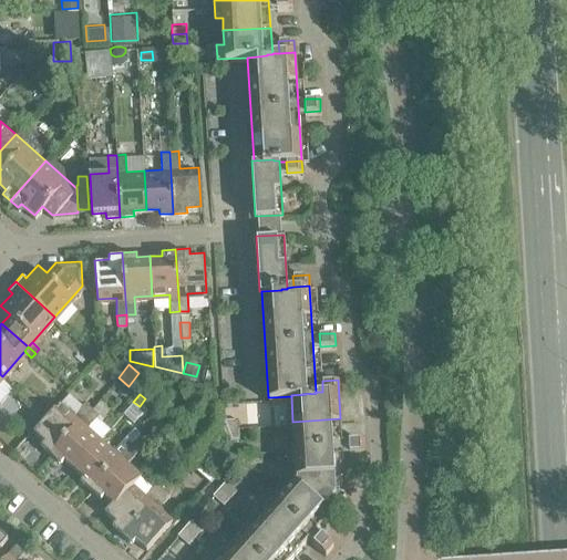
[(50,452),(92,405),(85,400),(73,413),(59,400),(33,429),(43,439),(40,443),(50,452)]
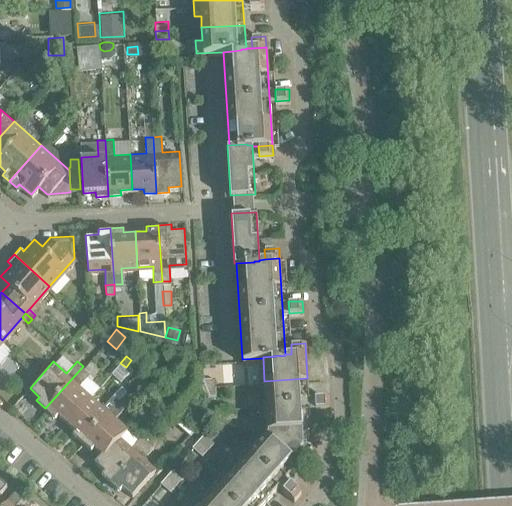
[(119,362),(110,371),(120,379),(128,370),(119,362)]
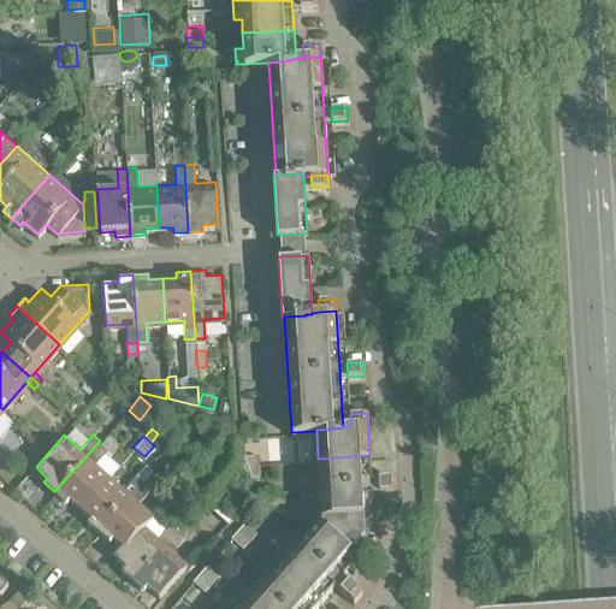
[(70,497),(80,507),(108,474),(94,461),(107,448),(100,441),(54,491),(66,502),(70,497)]
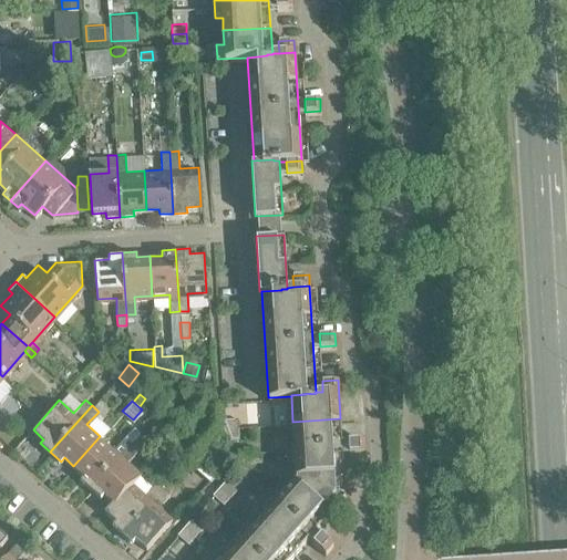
[(223,416),(224,426),(238,425),(237,415),(223,416)]
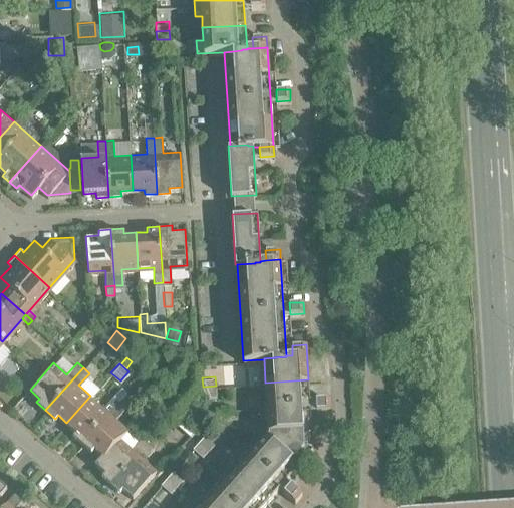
[(267,419),(268,434),(312,449),(308,379),(265,383),(266,395),(259,395),(260,419),(267,419)]
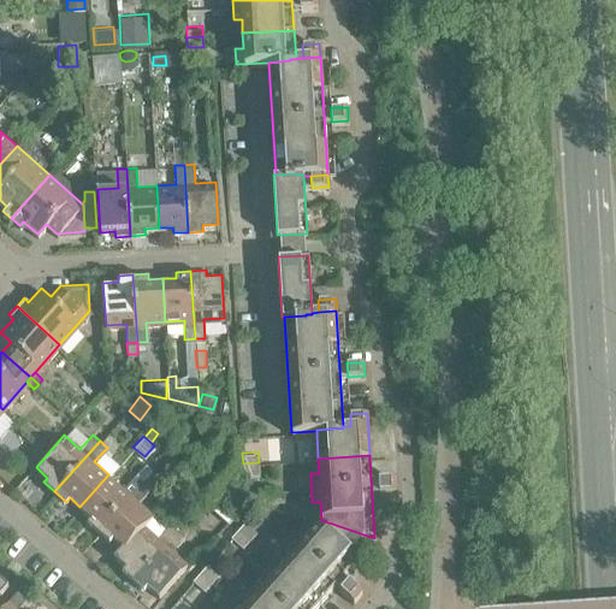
[(144,462),(135,473),(143,479),(153,468),(144,462)]
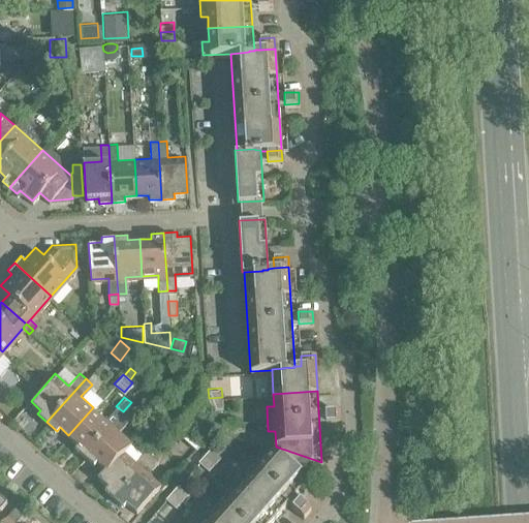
[(222,397),(209,398),(209,406),(222,405),(222,397)]
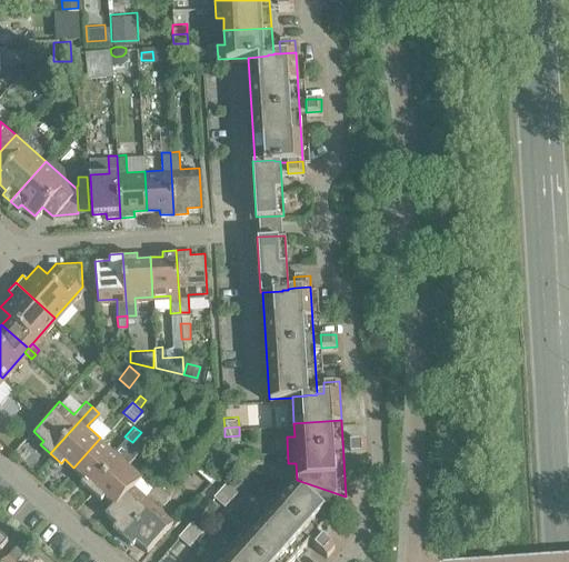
[(141,432),(132,442),(139,448),(148,439),(141,432)]
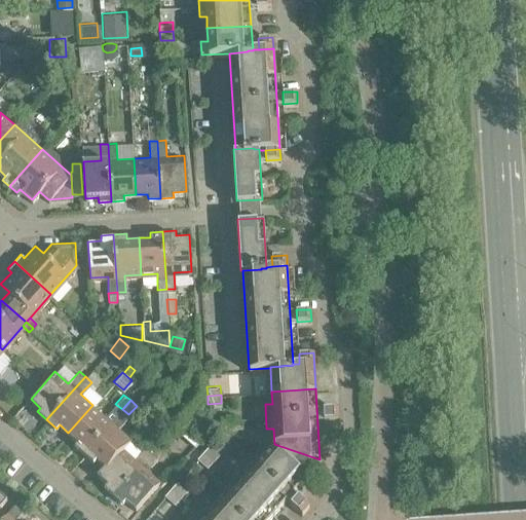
[(83,452),(122,409),(115,404),(105,415),(92,405),(68,433),(77,440),(74,444),(83,452)]
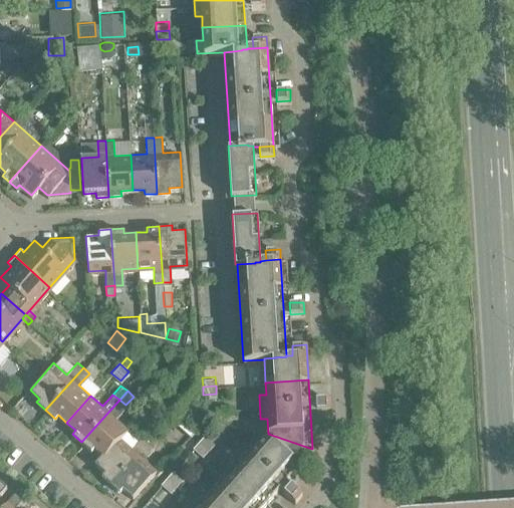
[(315,398),(316,410),(330,409),(329,397),(315,398)]
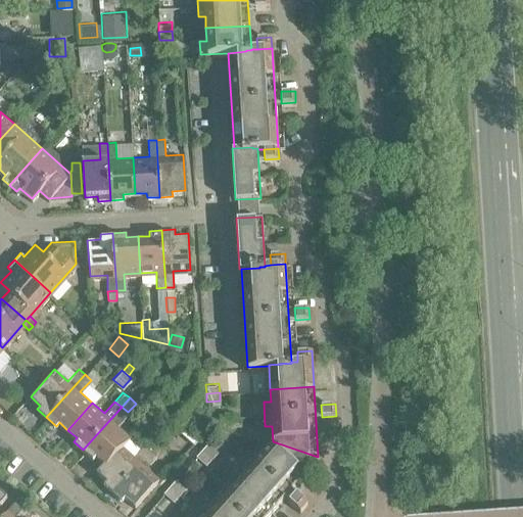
[(96,455),(104,462),(104,463),(121,443),(122,444),(130,435),(116,424),(128,412),(122,407),(83,450),(93,458),(96,455)]
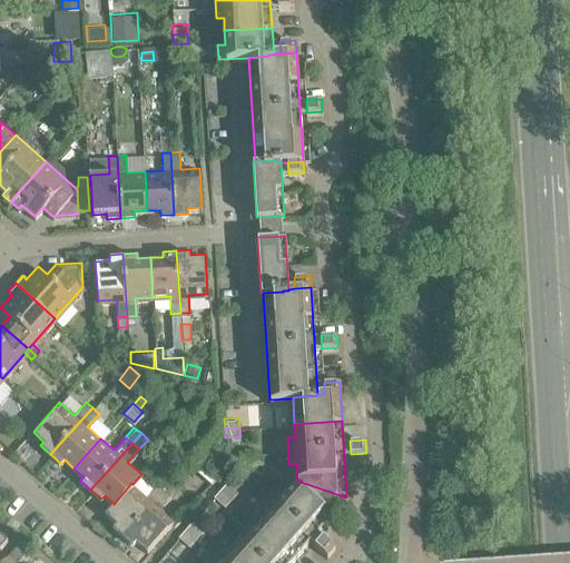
[(226,480),(219,487),(231,496),(236,490),(226,480)]
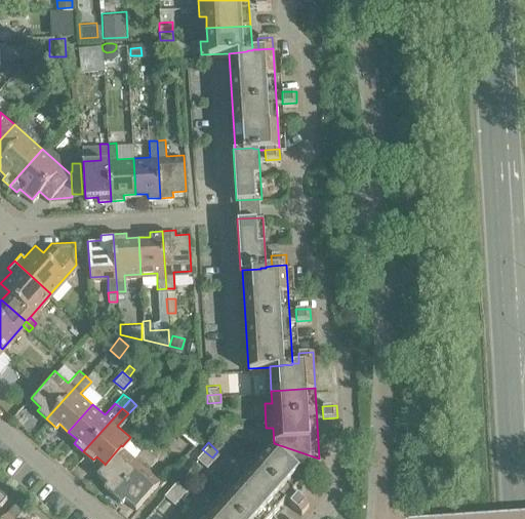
[(247,473),(239,482),(273,512),(319,458),(274,443),(264,454),(258,449),(242,468),(247,473)]
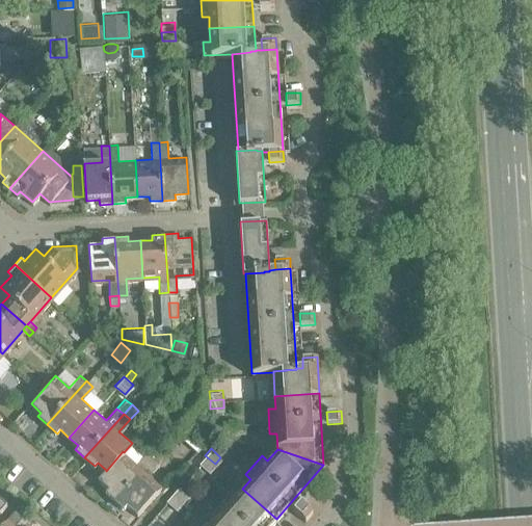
[(104,491),(113,500),(153,455),(147,450),(135,463),(124,452),(123,451),(106,471),(106,470),(98,478),(107,488),(104,491)]
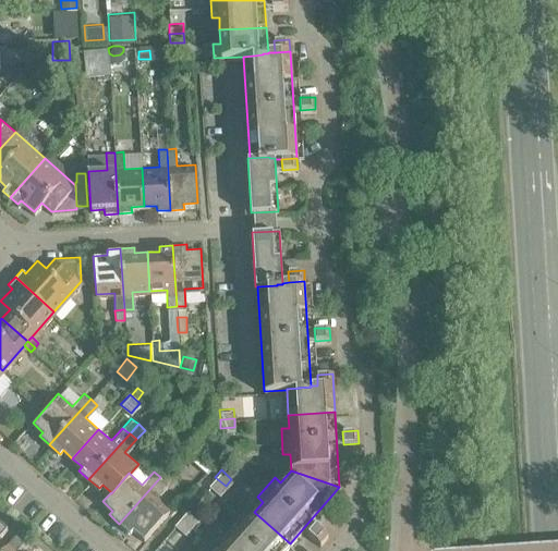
[(160,477),(119,524),(130,533),(133,528),(144,538),(169,509),(156,497),(167,484),(160,477)]
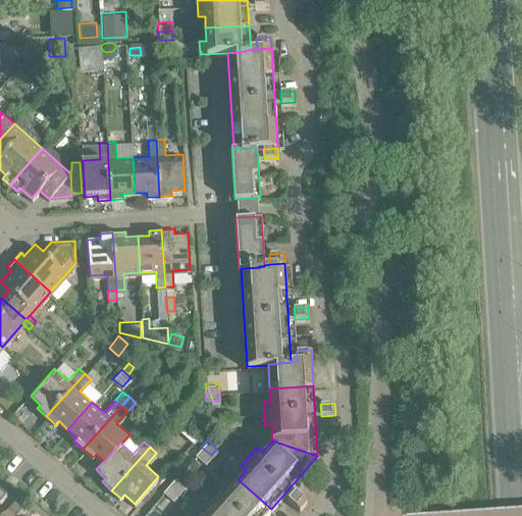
[(211,455),(201,447),(195,453),(205,462),(211,455)]
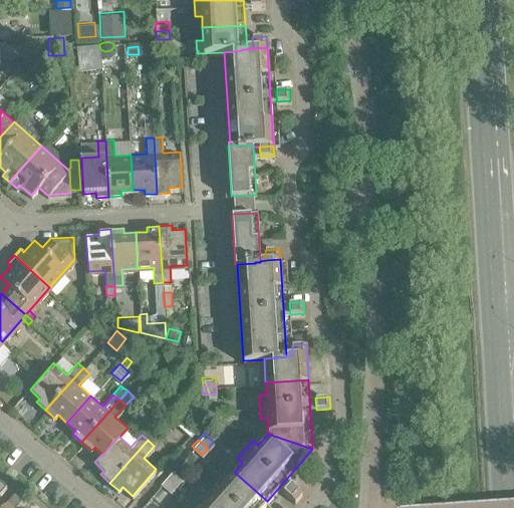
[(172,469),(166,476),(176,484),(182,478),(172,469)]
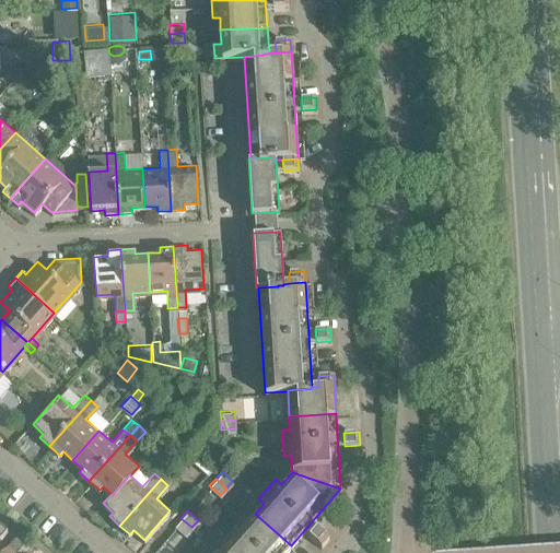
[(229,543),(220,552),(282,552),(291,545),(255,514),(246,524),(241,518),(232,528),(223,538),(229,543)]
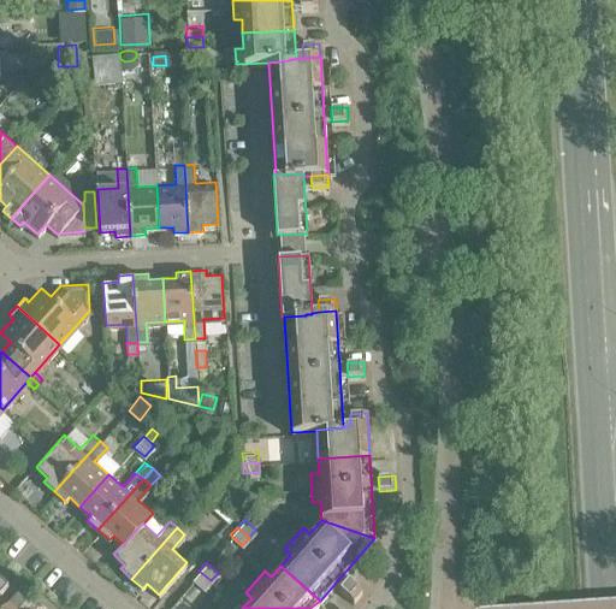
[(211,580),(199,571),(193,578),(203,589),(211,580)]
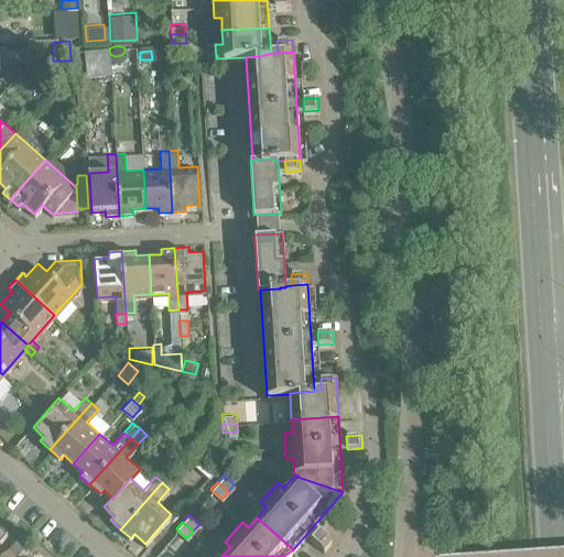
[(331,539),(320,528),(311,538),(323,548),(331,539)]
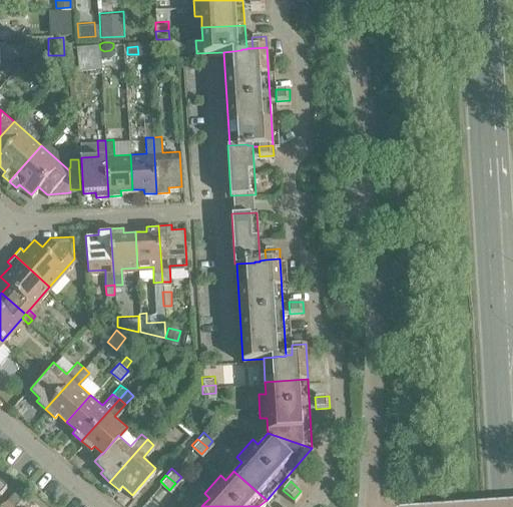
[(0,506),(27,506),(26,506),(24,506),(15,506),(14,505),(23,494),(16,488),(0,505),(0,506)]
